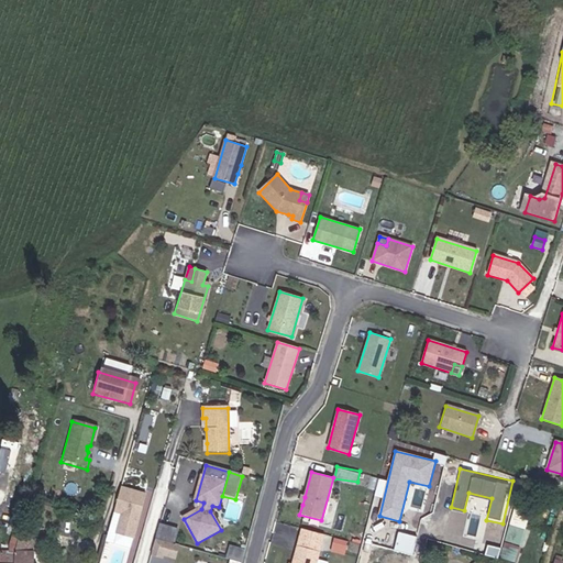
[(131,539),(143,496),(117,489),(110,512),(120,516),(114,534),(131,539)]
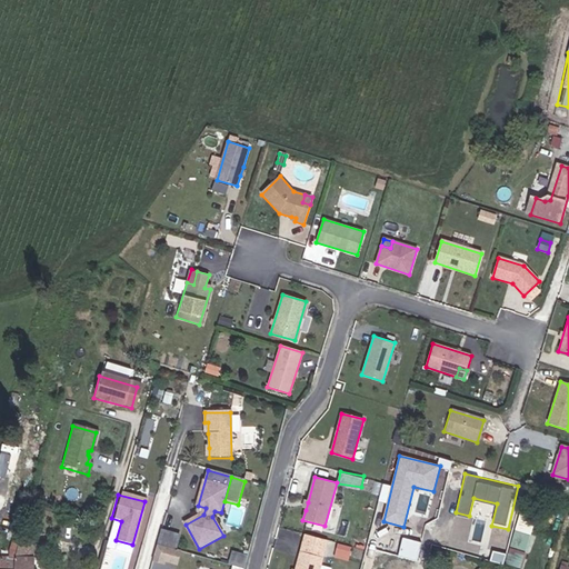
[(507,561),(522,567),(533,535),(517,529),(507,561)]
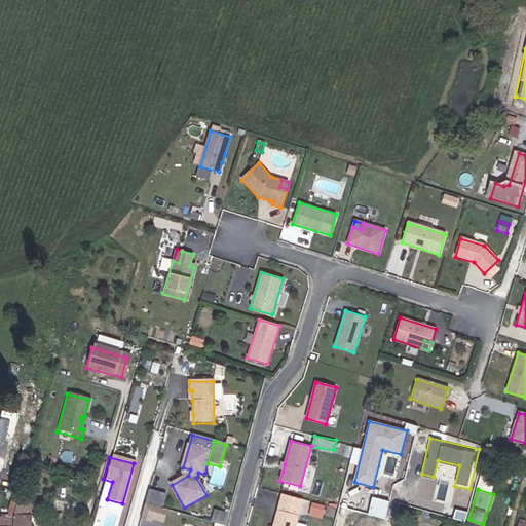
[(26,504),(26,494),(16,494),(13,504),(26,504)]
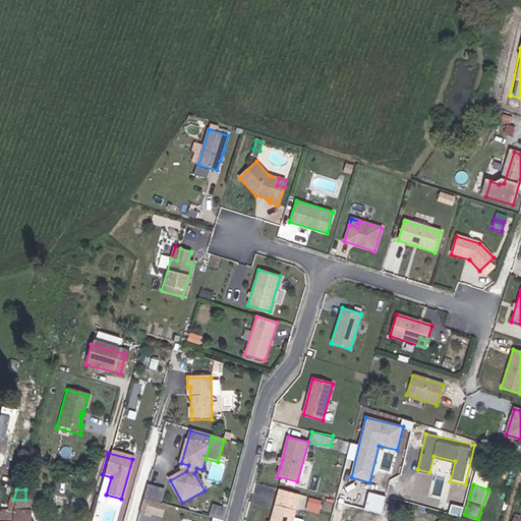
[(292,520),(300,497),(279,490),(270,520),(292,520)]
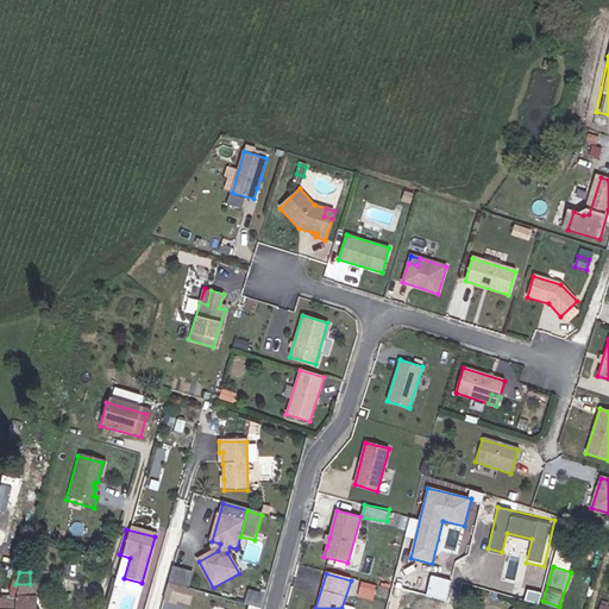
[(432,575),(427,595),(446,601),(452,581),(432,575)]
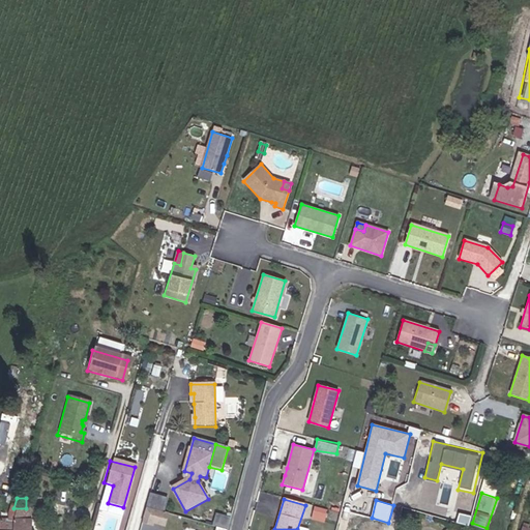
[(26,529),(27,520),(26,520),(26,508),(13,508),(10,520),(9,529),(26,529)]
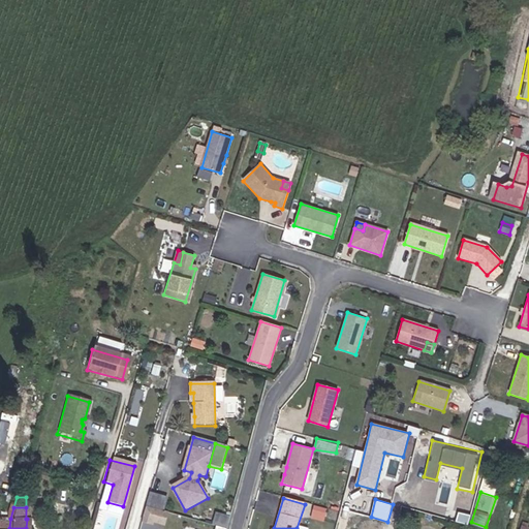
[(160,521),(162,512),(145,507),(141,523),(151,525),(153,519),(160,521)]
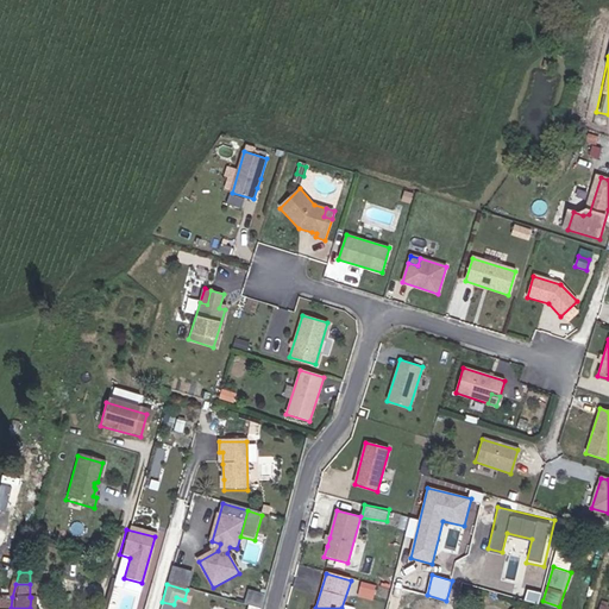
[(374,595),(375,588),(362,584),(359,591),(374,595)]
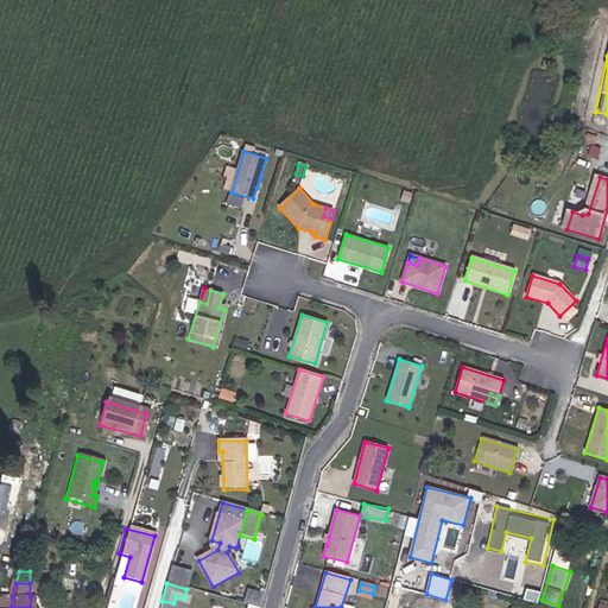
[(249,587),(246,600),(263,605),(266,590),(249,587)]
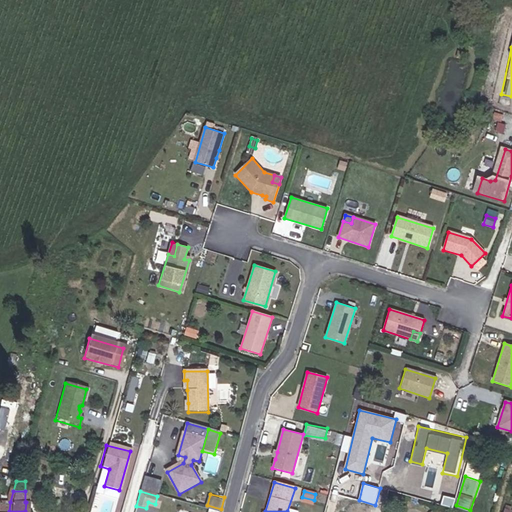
[(157,511),(161,497),(157,496),(155,504),(148,502),(146,508),(157,511)]
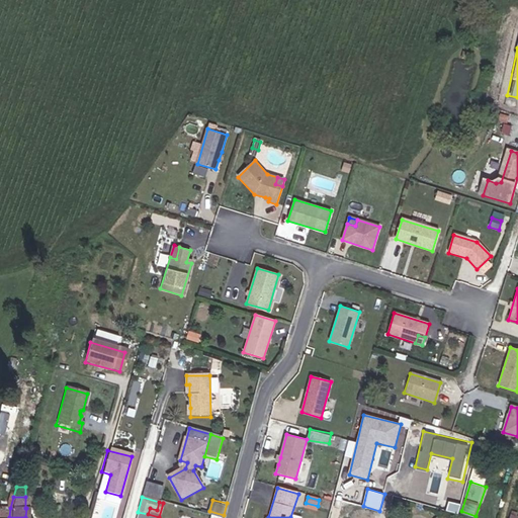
[(0,517),(9,517),(10,508),(0,508),(0,517)]
